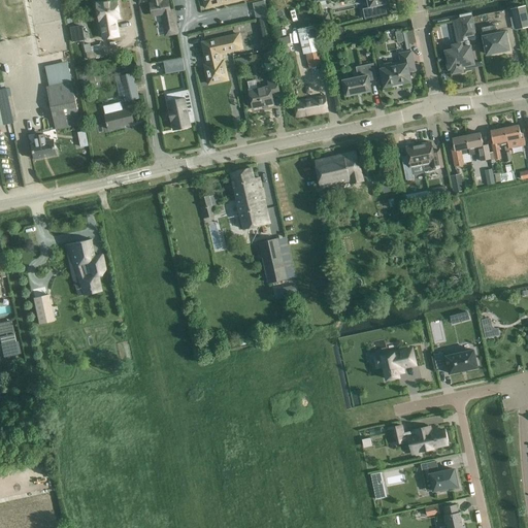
[(152,0),(153,4),(151,4),(153,15),(162,13),(166,35),(177,33),(173,10),(170,11),(168,1),(163,2),(163,0),(152,0)]
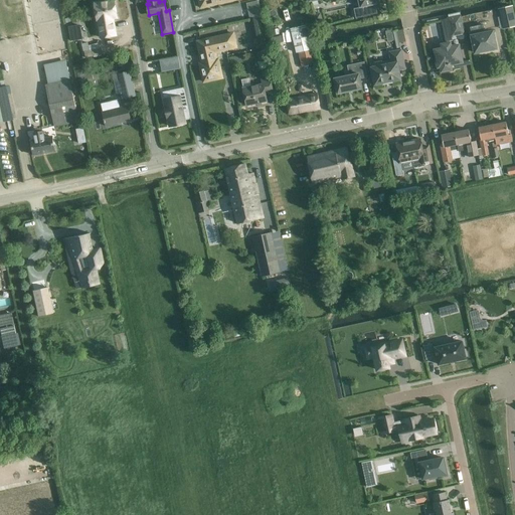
[(259,1),(246,3),(249,19),(262,16),(263,16),(259,0),(259,1)]
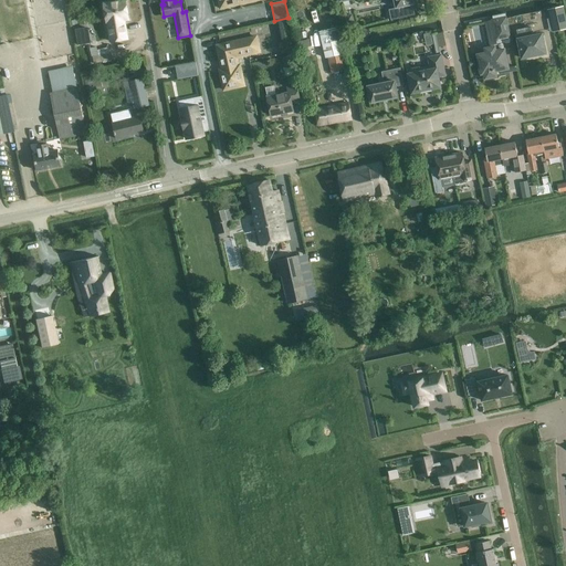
[(392,0),(395,0),(397,8),(389,10),(391,20),(410,17),(408,6),(413,4),(412,0),(386,0),(387,1),(392,0)]
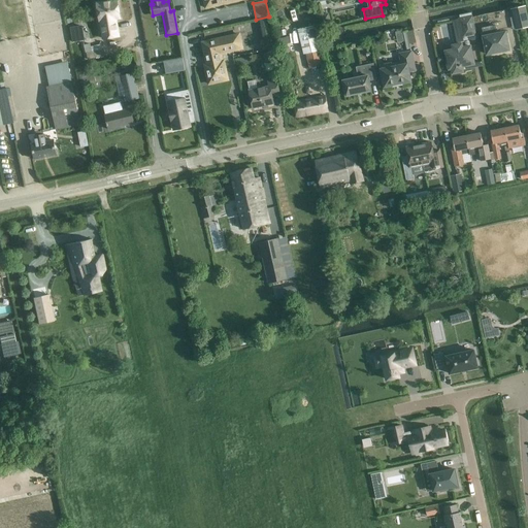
[(104,39),(119,36),(116,19),(121,18),(118,1),(97,4),(100,22),(101,21),(104,39)]
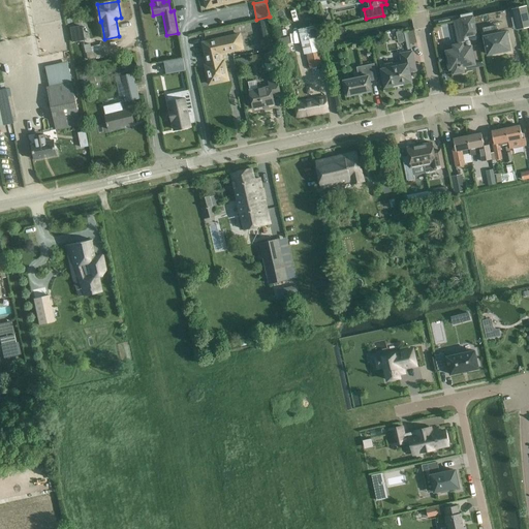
[(528,22),(526,6),(511,9),(514,18),(517,30),(528,27),(528,22)]
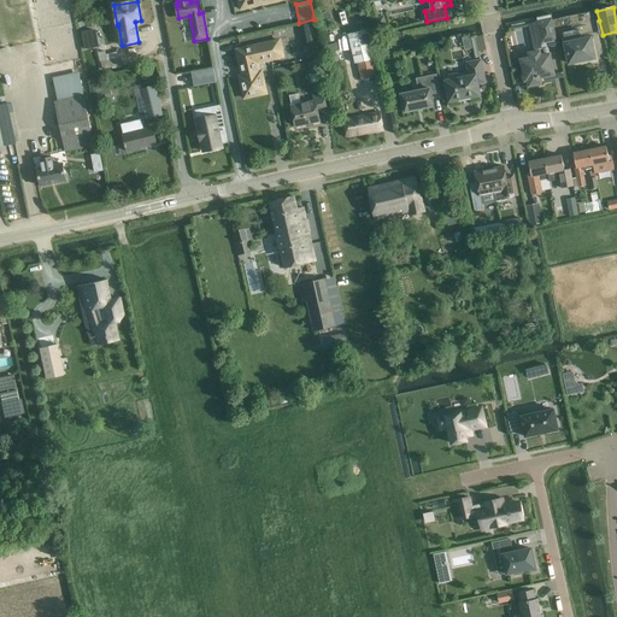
[(536,22),(541,43),(556,40),(552,19),(536,22)]
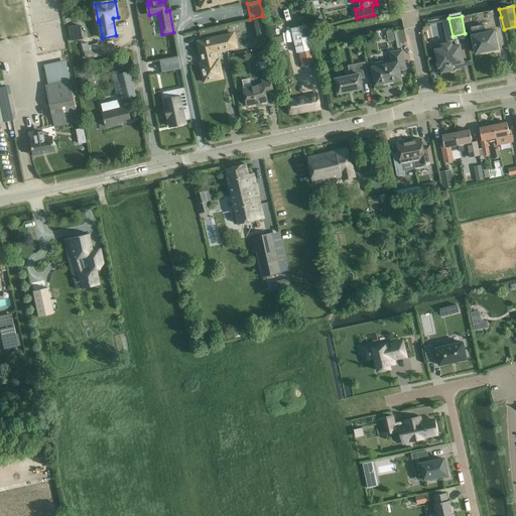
[(257,49),(263,48),(256,18),(251,20),(257,49)]
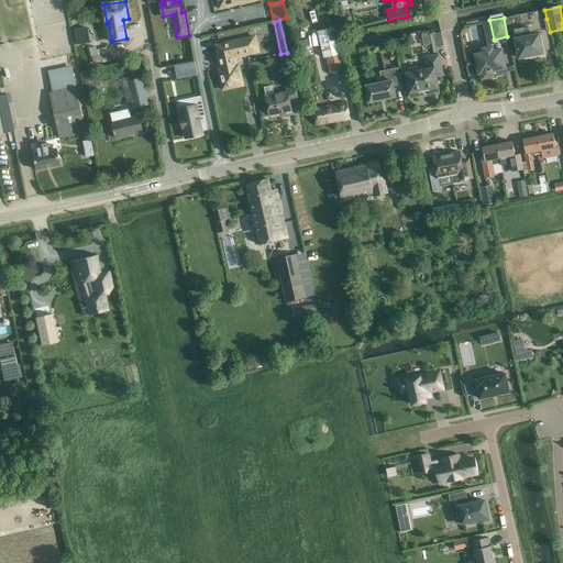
[(88,28),(75,30),(77,45),(90,43),(88,28)]
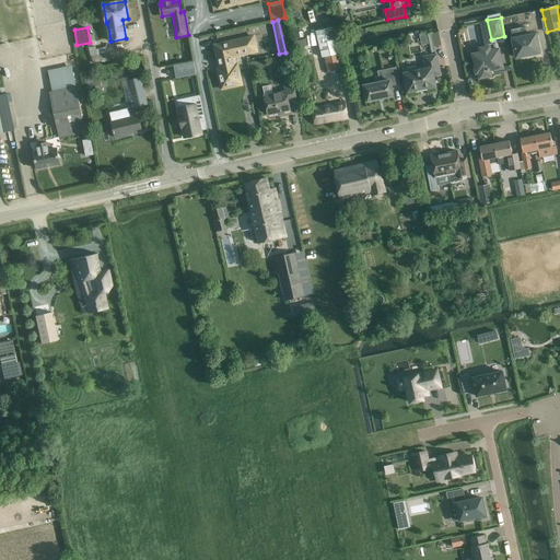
[(512,30),(513,39),(516,58),(540,53),(536,35),(527,36),(525,27),(512,30)]
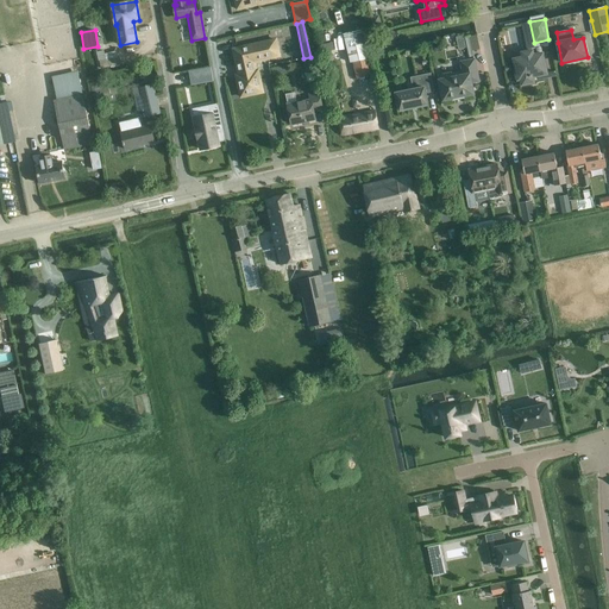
[(355,62),(358,79),(370,76),(366,60),(369,60),(364,31),(345,35),(350,63),(355,62)]
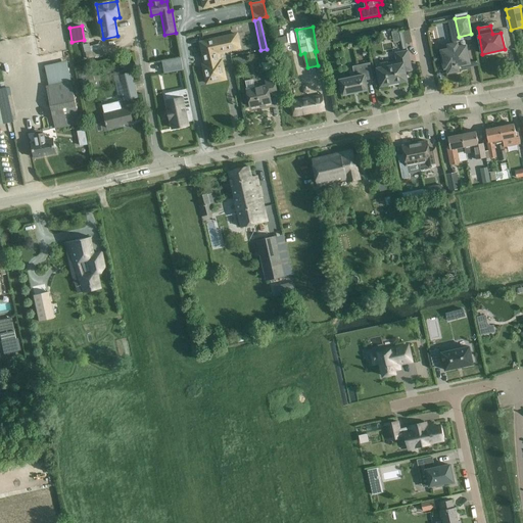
[(390,30),(382,32),(383,39),(391,38),(390,30)]
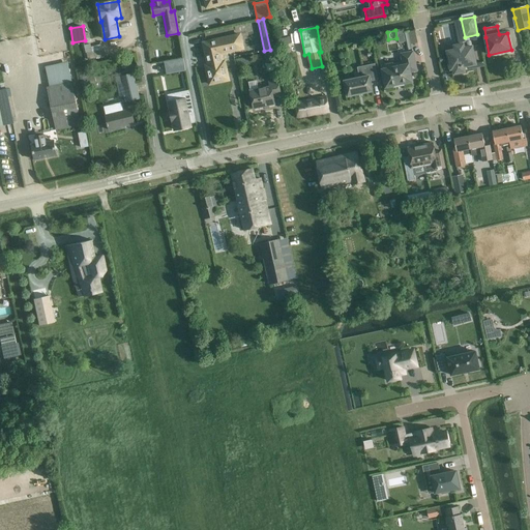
[(404,33),(407,51),(412,50),(409,32),(404,33)]
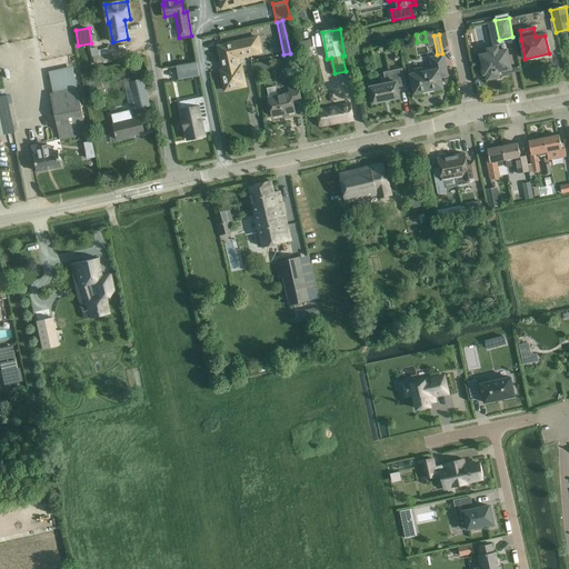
[(221,70),(226,90),(246,86),(241,66),(239,67),(237,58),(261,52),(258,37),(218,46),(221,61),(223,61),(226,69),(221,70)]
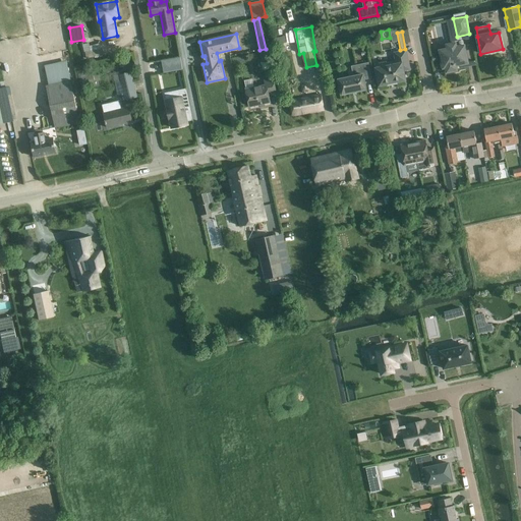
[(274,39),(276,46),(286,44),(285,37),(274,39)]
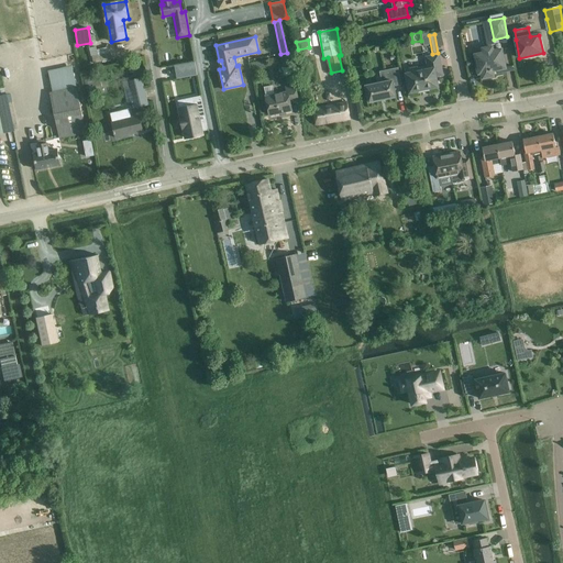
[(96,46),(89,48),(91,56),(92,56),(94,64),(112,59),(110,52),(110,53),(108,47),(97,50),(96,46)]
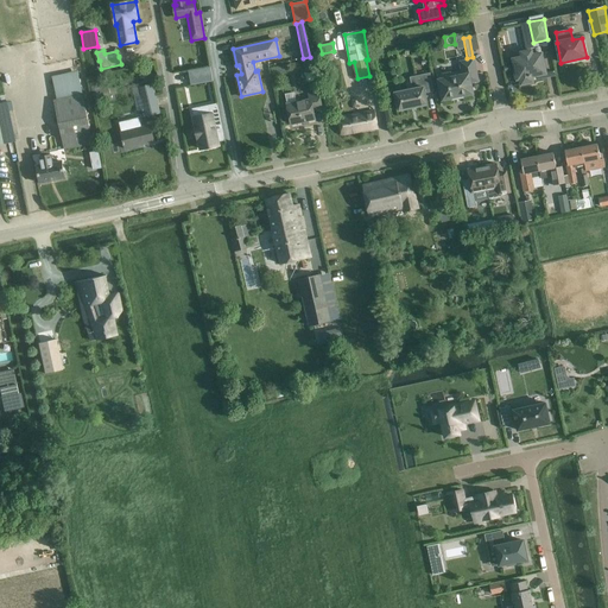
[(523,57),(513,59),(517,73),(513,74),(514,81),(520,80),(521,84),(533,82),(532,77),(546,74),(542,54),(533,56),(532,51),(521,52),(523,57)]
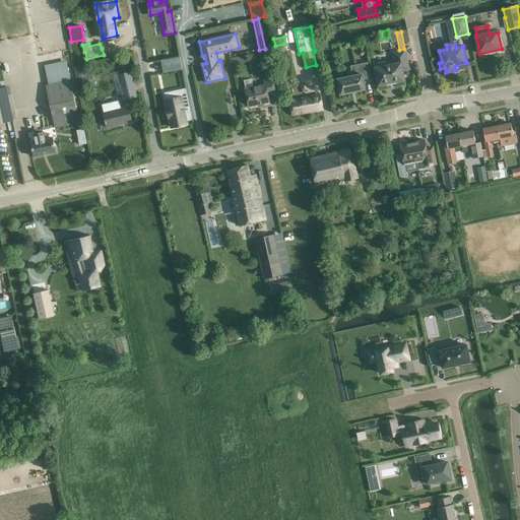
[(376,68),(375,68),(379,86),(405,81),(403,71),(409,70),(405,51),(393,53),(395,64),(387,65),(386,63),(386,62),(375,64),(376,68)]
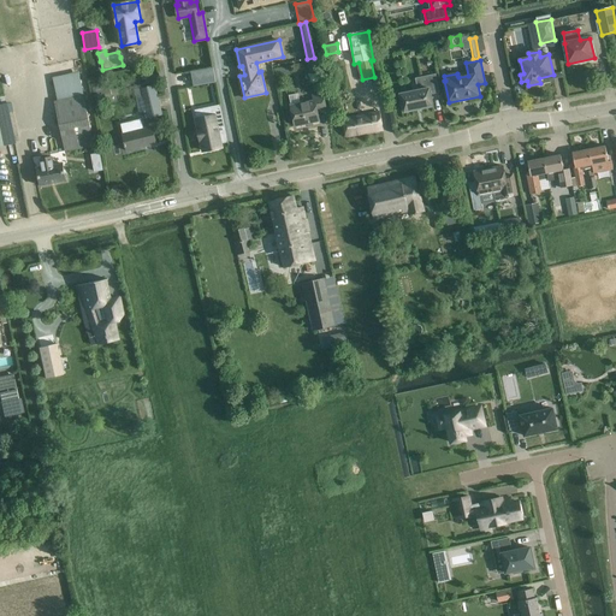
[(307,63),(309,73),(318,71),(317,61),(307,63)]
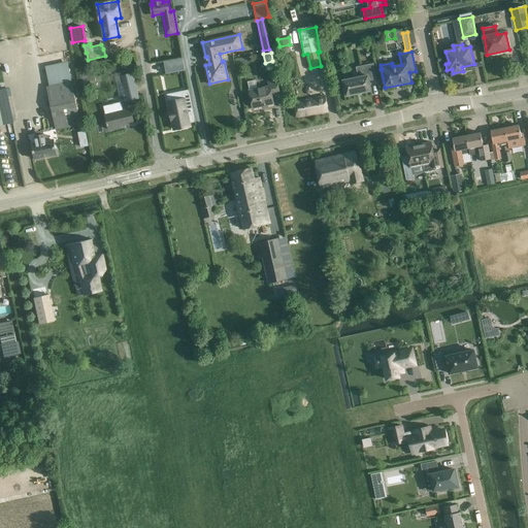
[(183,59),(164,62),(166,74),(185,70),(183,59)]
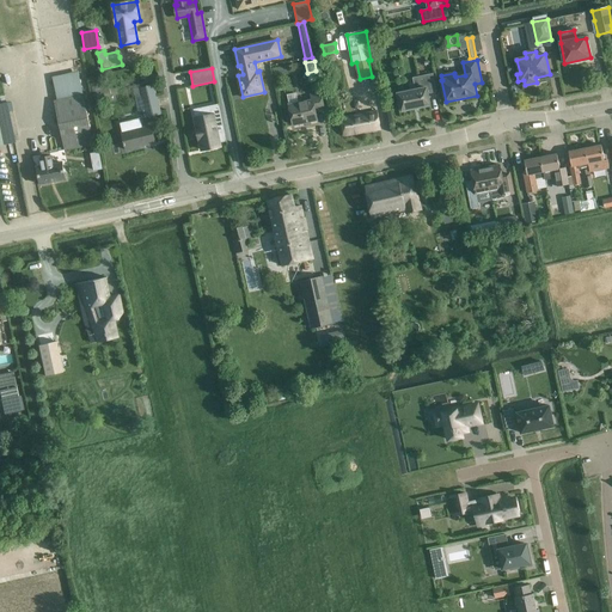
[(54,101),(56,112),(65,150),(93,144),(83,95),(79,72),(53,77),(57,101),(54,101)]
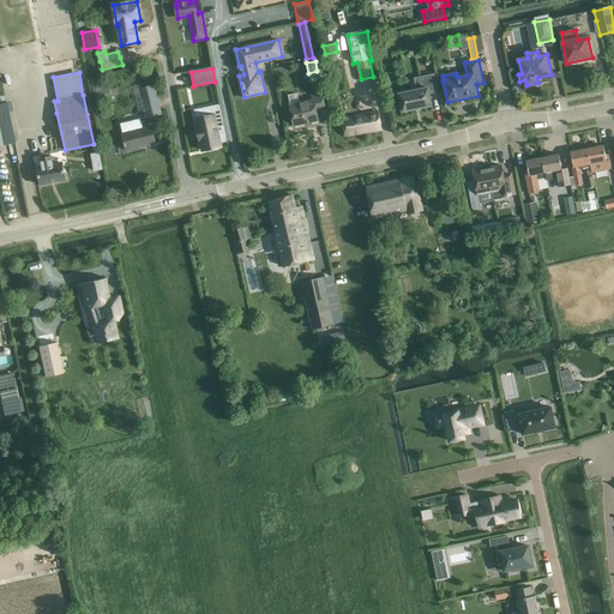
[(408,92),(399,94),(401,101),(403,112),(417,109),(432,106),(429,94),(437,91),(434,76),(422,78),(420,78),(414,79),(416,90),(408,92)]
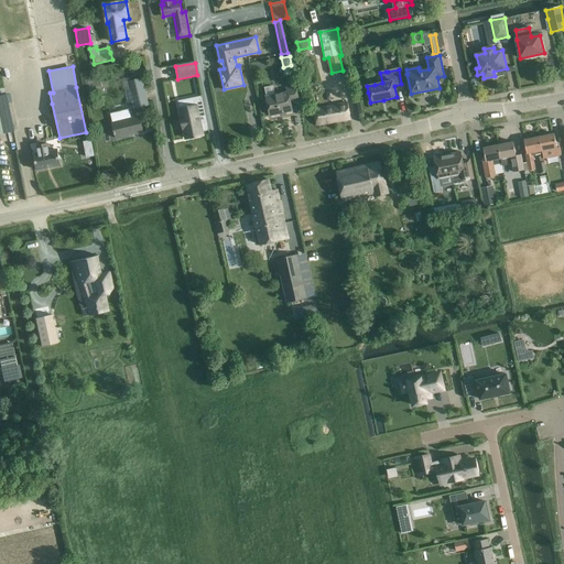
[(132,102),(134,109),(149,106),(142,78),(122,83),(123,89),(128,104),(132,102)]
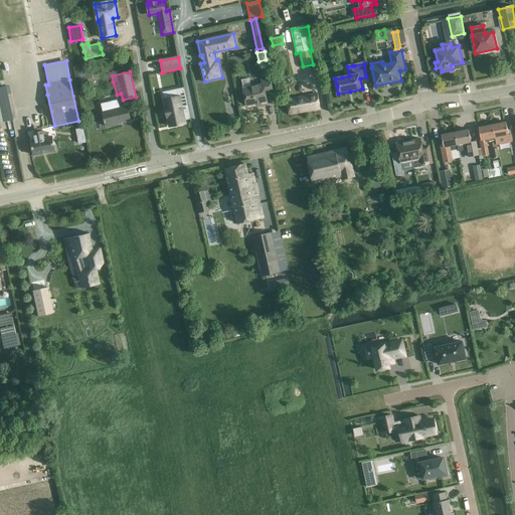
[(243,89),(244,96),(246,106),(267,102),(266,94),(273,93),(270,78),(262,79),(263,84),(251,87),(250,78),(241,80),(243,89)]
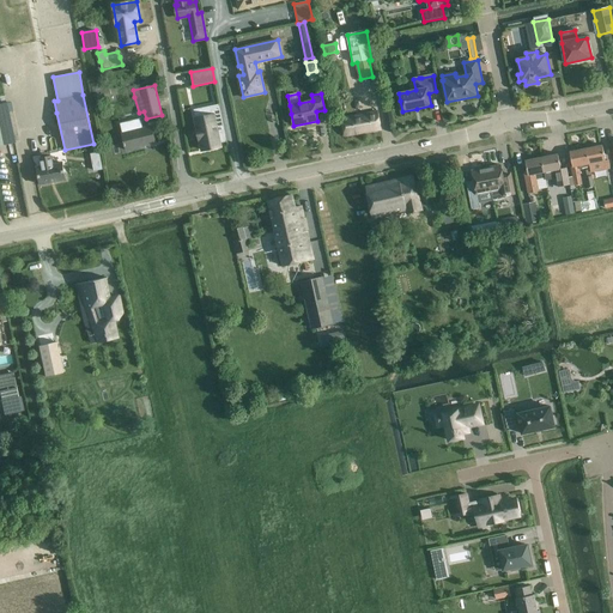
[(0,103),(0,146),(17,143),(7,103),(0,103)]
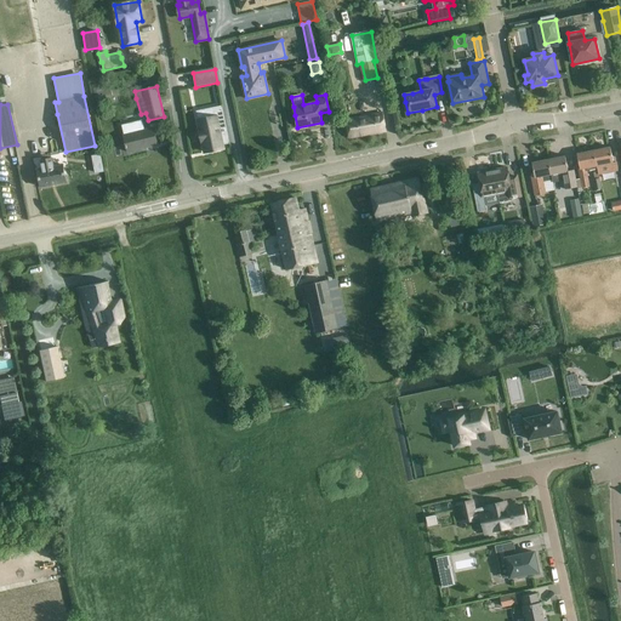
[(222,106),(197,112),(198,119),(197,119),(204,154),(226,151),(224,144),(231,143),(222,106)]
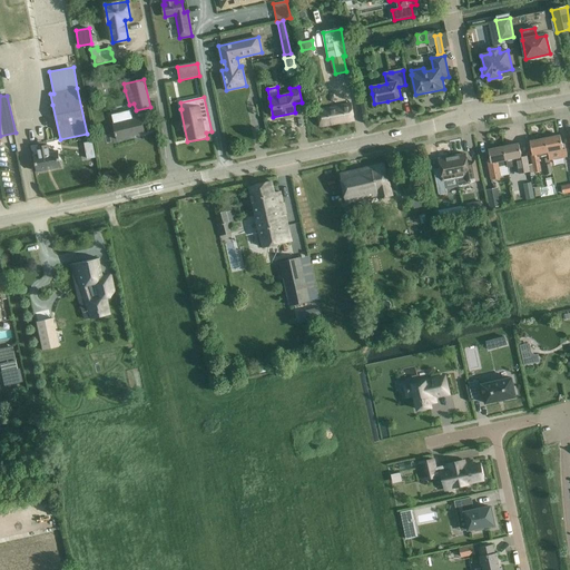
[(351,104),(317,110),(321,127),(354,120),(351,104)]
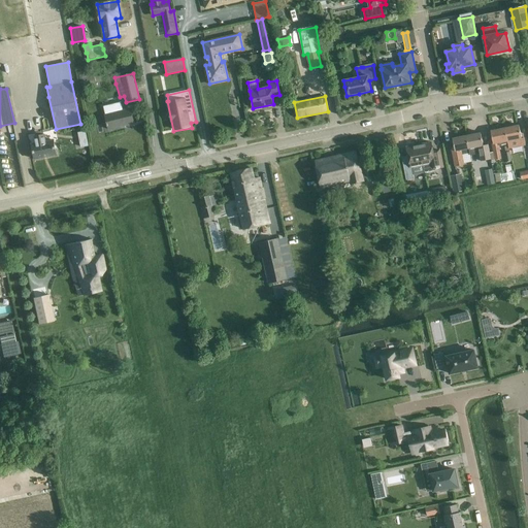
[(112,104),(103,106),(105,114),(107,124),(106,124),(107,126),(108,126),(109,130),(123,127),(122,125),(134,122),(132,116),(130,108),(123,110),(121,102),(112,104)]
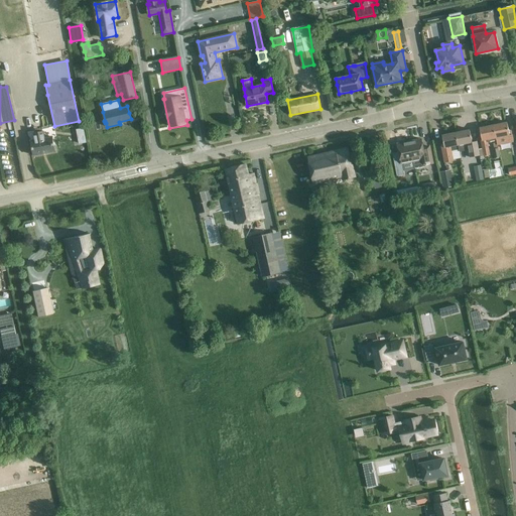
[(507,123),(493,125),(496,139),(496,140),(497,145),(514,142),(512,134),(511,135),(510,135),(507,123)]
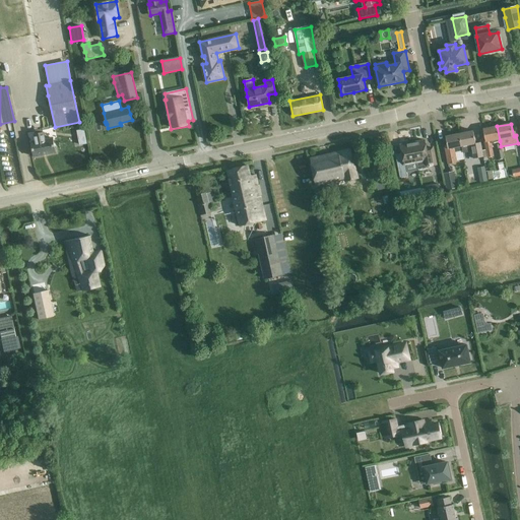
[(484,143),(486,151),(488,158),(495,156),(492,143),(500,141),(500,140),(497,126),(483,129),(485,142),(484,143)]
